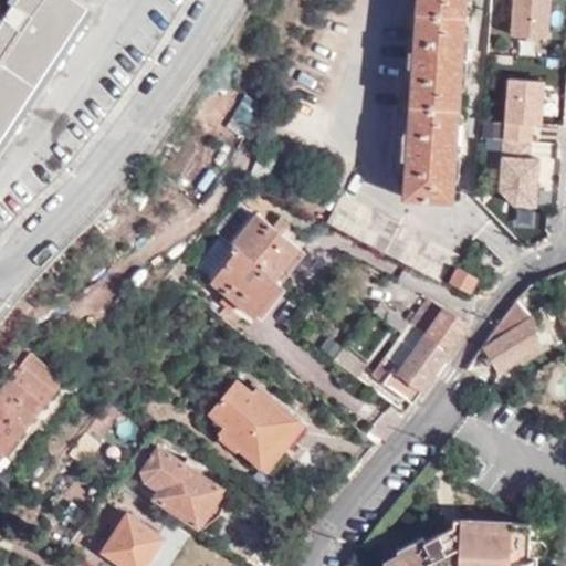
[(37,0),(0,52),(0,161),(103,14),(83,0),(37,0)]
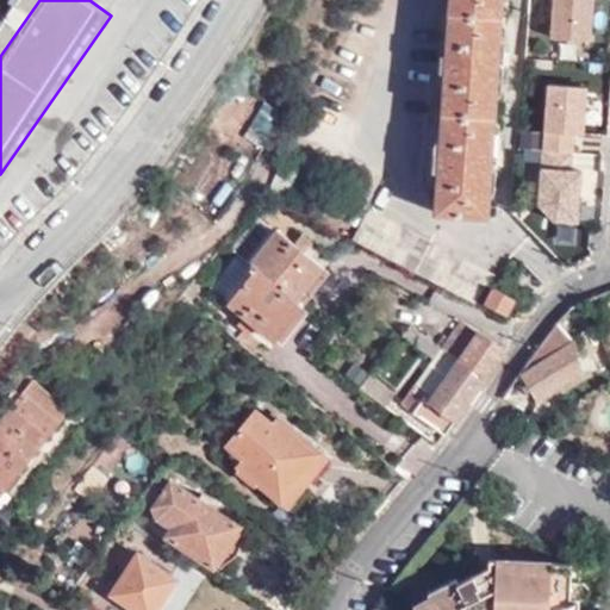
[(499,0),(448,0),(434,212),(487,216),(490,162),(496,68),(499,0)]
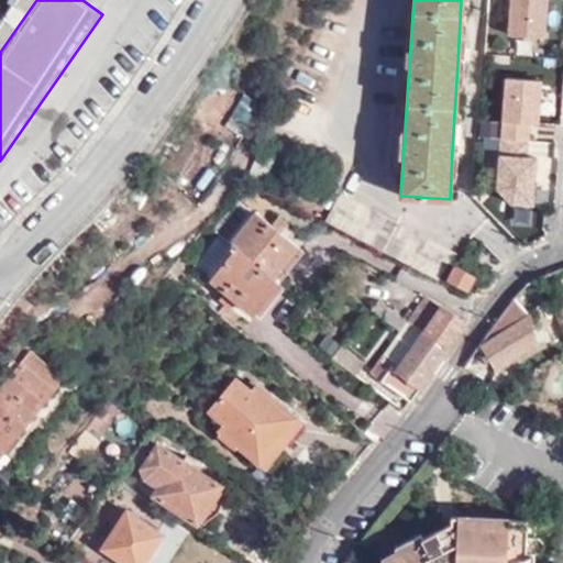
[(512,0),(512,47),(551,47),(551,0),(512,0)]
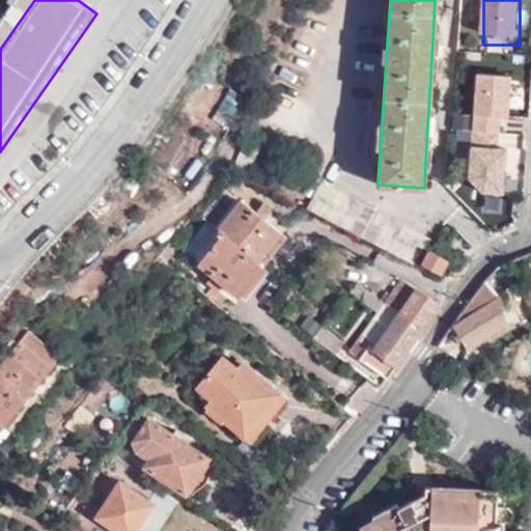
[(96,14),(0,151),(0,167),(26,131),(79,55),(105,19),(96,14)]
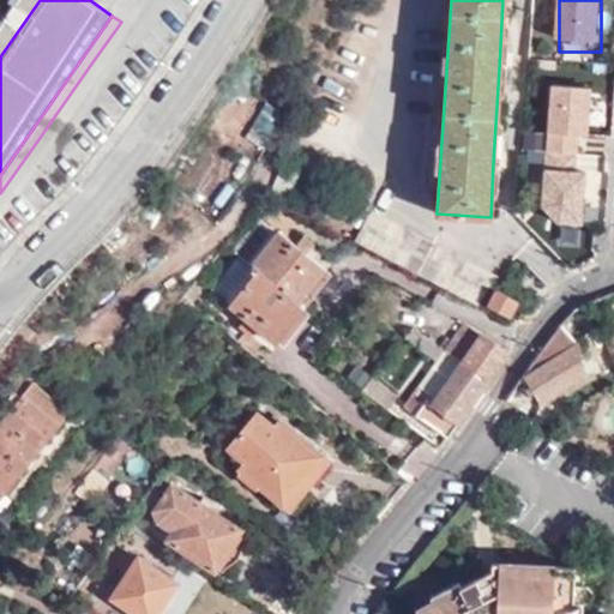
[(603,149),(591,149),(594,91),(548,90),(545,227),(588,228),(589,205),(601,205),(603,149)]
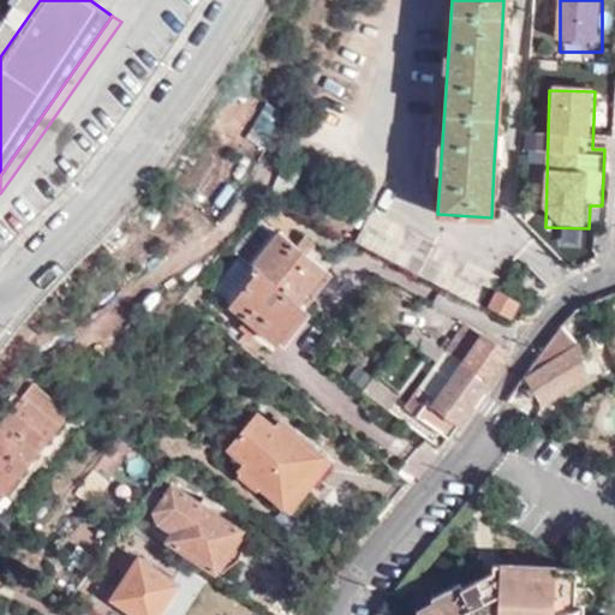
[(262,102),(246,141),(269,149),(285,112),(262,102)]
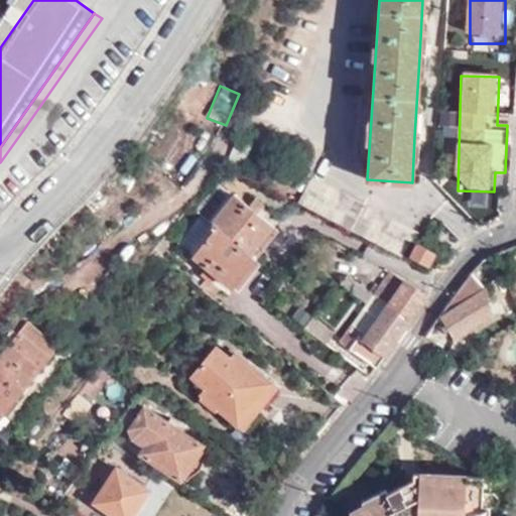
[(400,255),(413,238),(415,234),(308,180),(294,204),(400,255)]
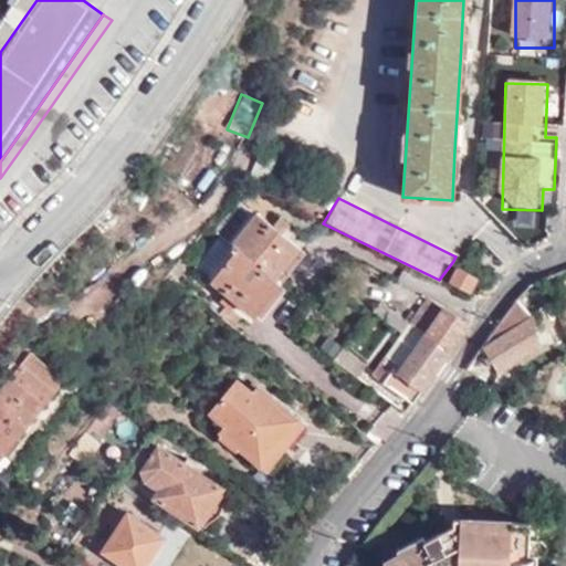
[(213,232),(228,244),(253,213),(239,201),(213,232)]
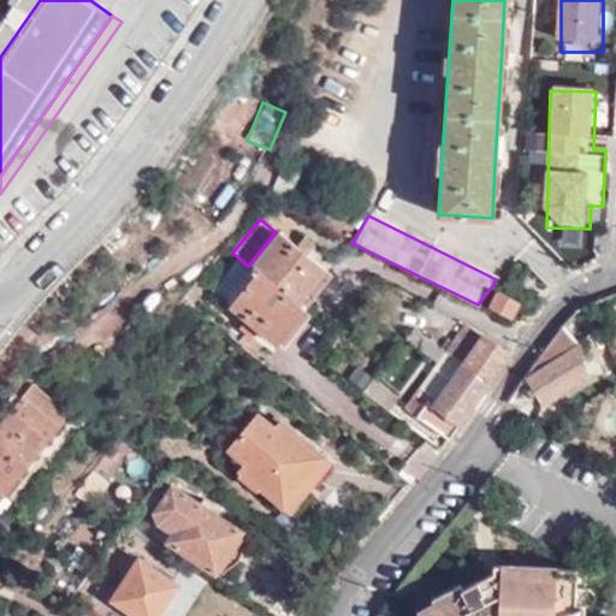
[(324,272),(306,256),(295,248),(276,232),(248,266),(254,271),(227,307),(277,343),(304,307),(297,303),(324,272)]
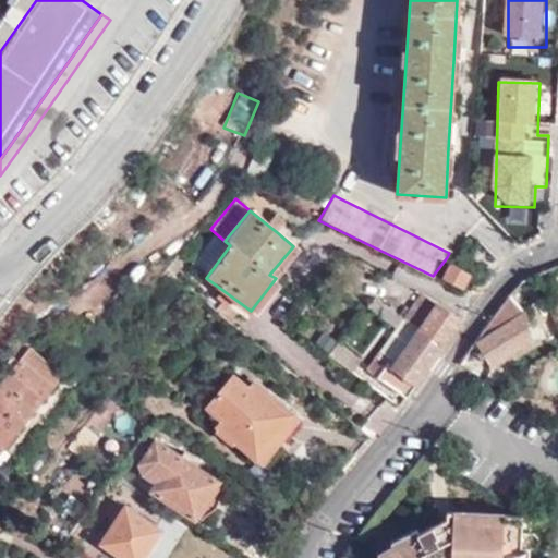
[(267,225),(277,232),(283,226),(274,217),(267,225)]
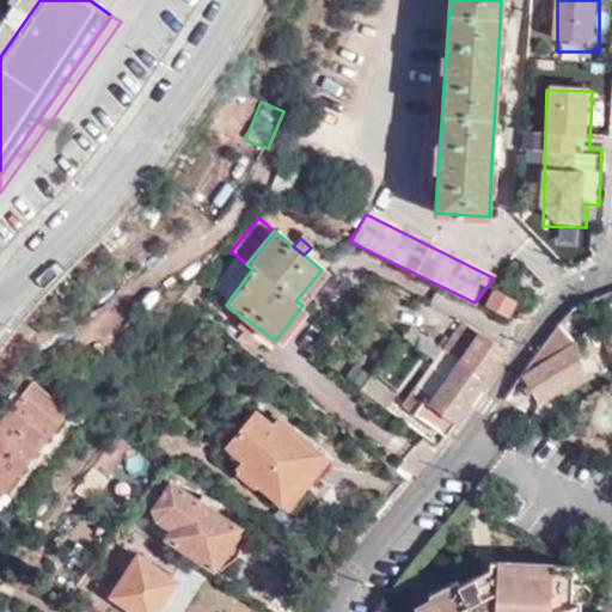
[(514,299),(494,289),(485,304),(506,314),(514,299)]
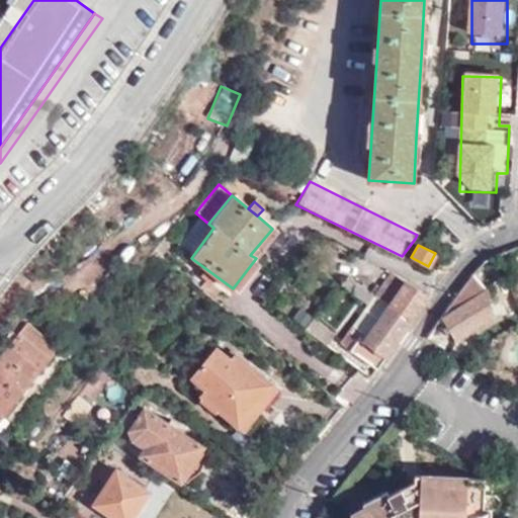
[(488,294),(471,274),(437,323),(445,337),(451,334),(455,340),(494,315),(488,294)]
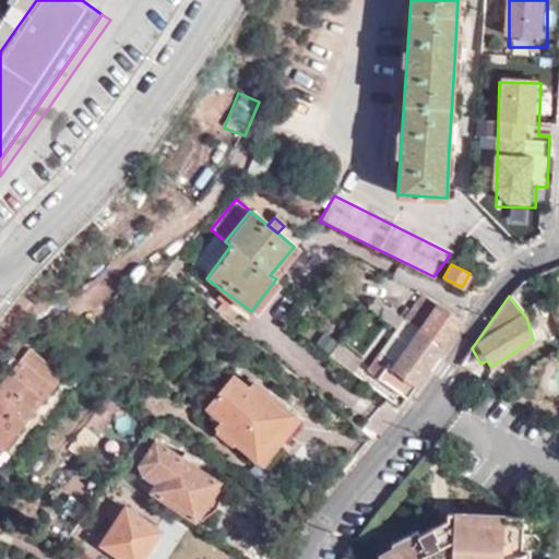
[(394,330),(402,319),(373,299),(366,309),(394,330)]
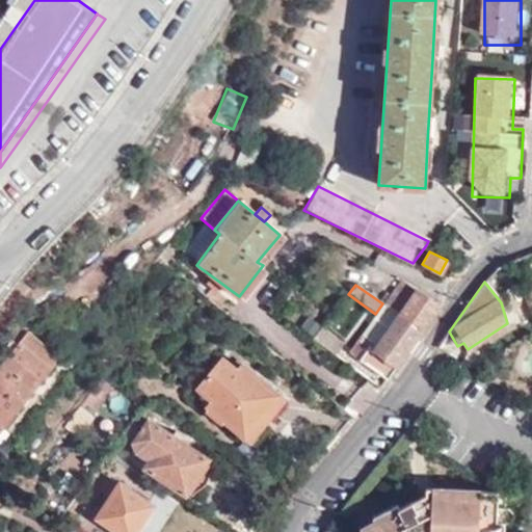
[(437,306),(429,300),(416,290),(398,315),(421,331),(437,306)]
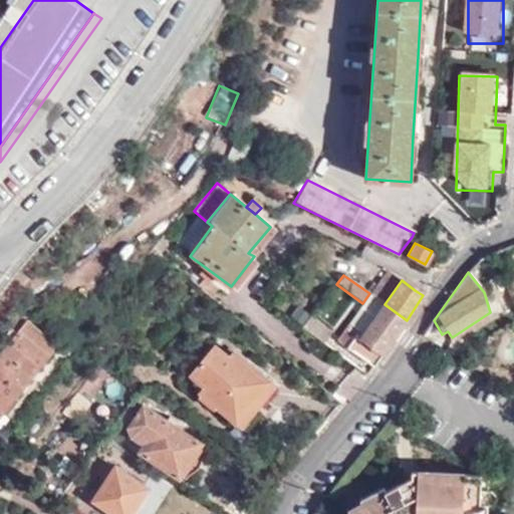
[(373,367),(407,320),(384,304),(372,295),(337,341),(373,367)]
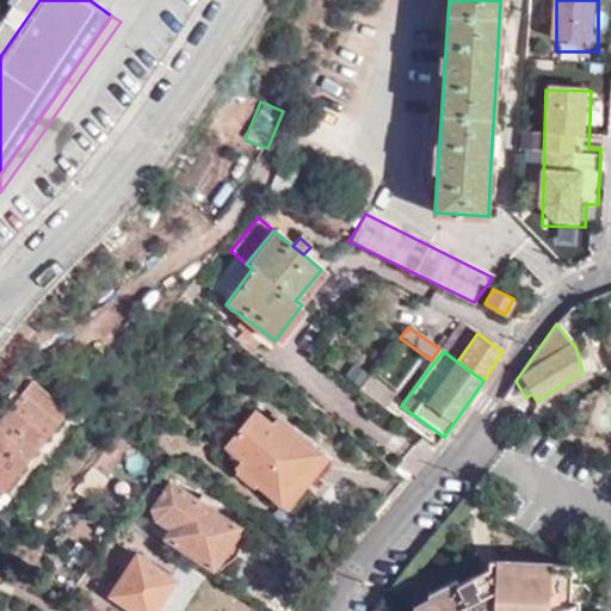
[(358,390),(382,408),(393,394),(370,376),(358,390)]
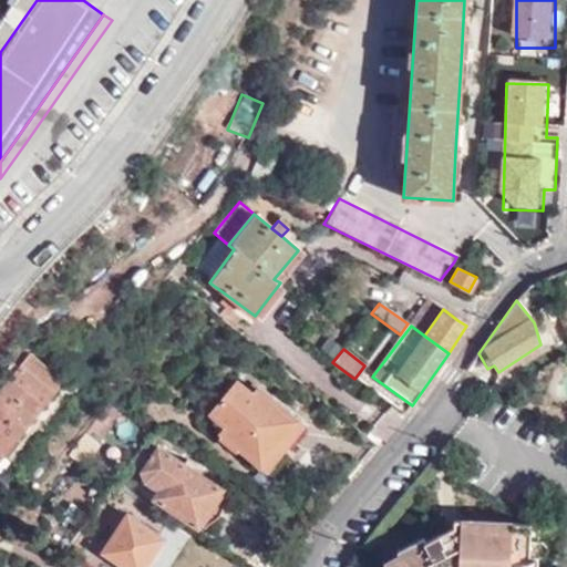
[(32,351),(0,390),(0,456),(65,379),(32,351)]
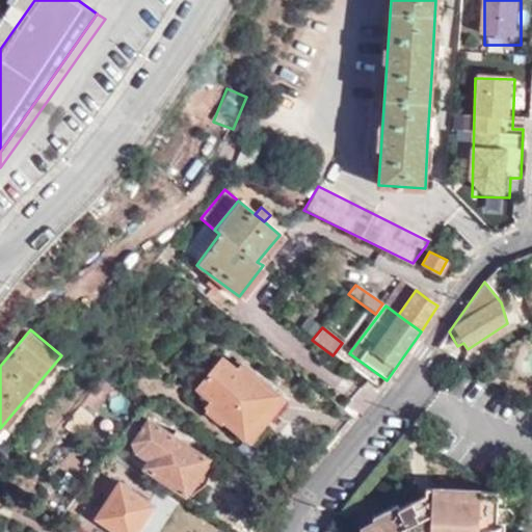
[(207,406),(249,442),(284,400),(241,366),(235,373),(221,361),(197,390),(211,401),(207,406)]
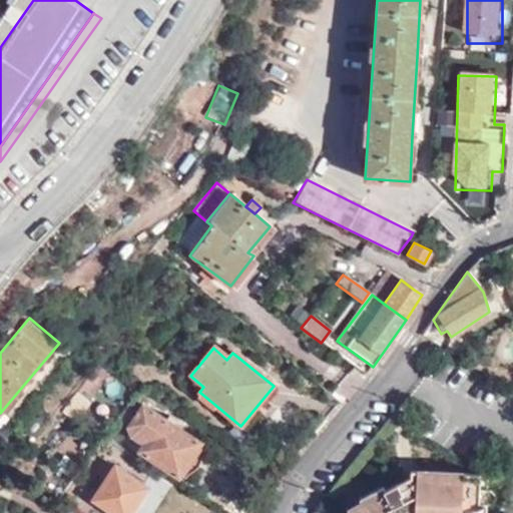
[(109,372),(98,363),(77,390),(88,399),(109,372)]
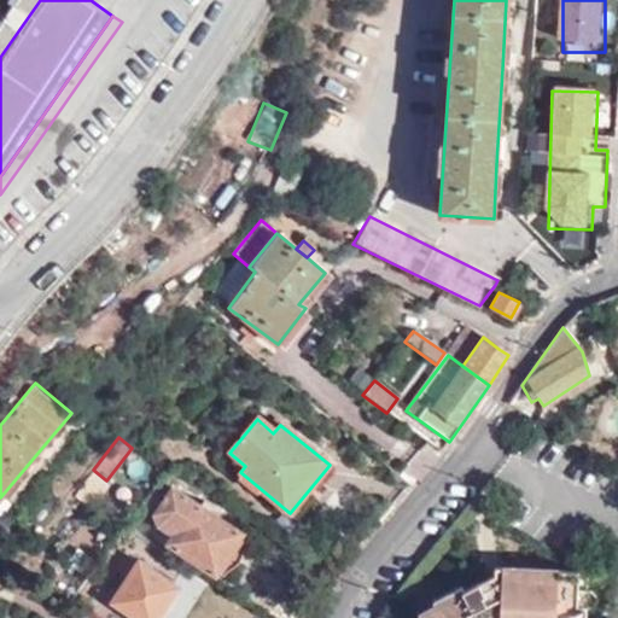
[(106,481),(93,470),(76,491),(89,502),(106,481)]
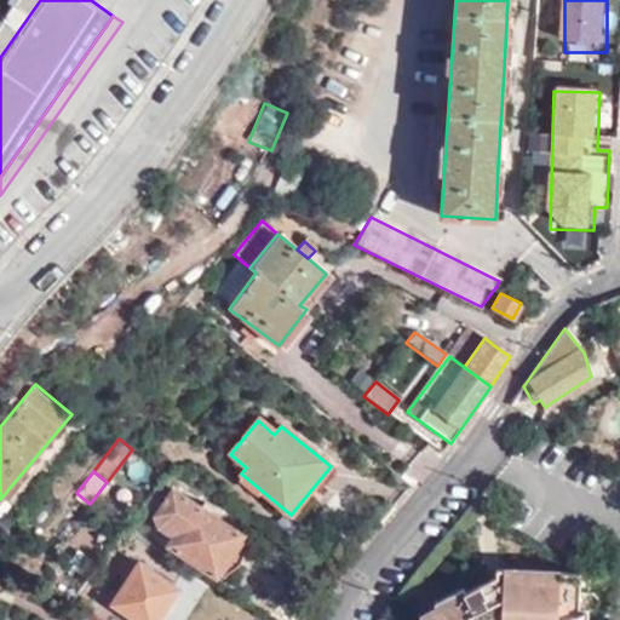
[(162,522),(183,535),(189,539),(181,552),(224,580),(251,540),(217,518),(219,514),(210,507),(207,512),(184,499),(188,492),(174,484),(149,524),(156,530),(158,528),(162,522)]
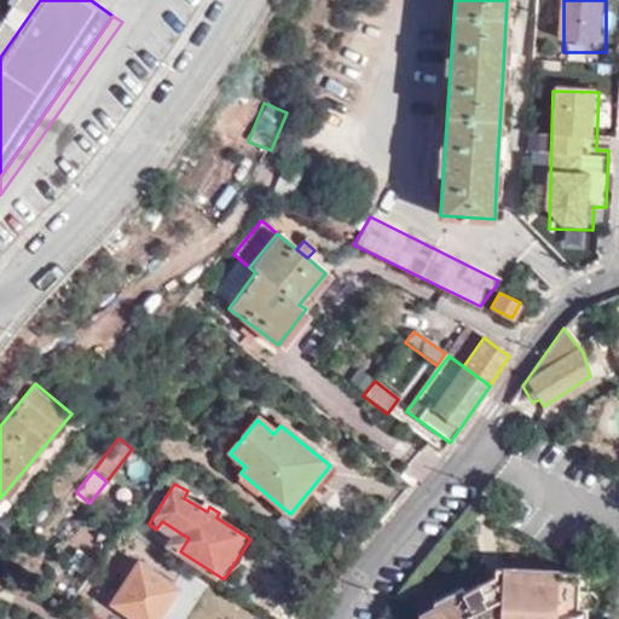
[(175,537),(183,534),(162,521),(157,527),(169,537),(175,537)]
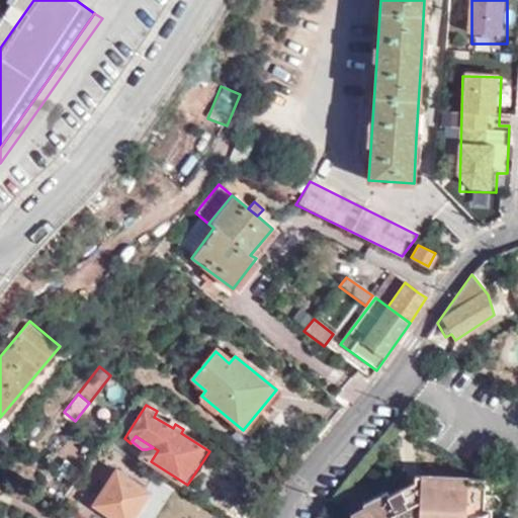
[(0,458),(9,447),(1,441),(0,441),(0,458)]
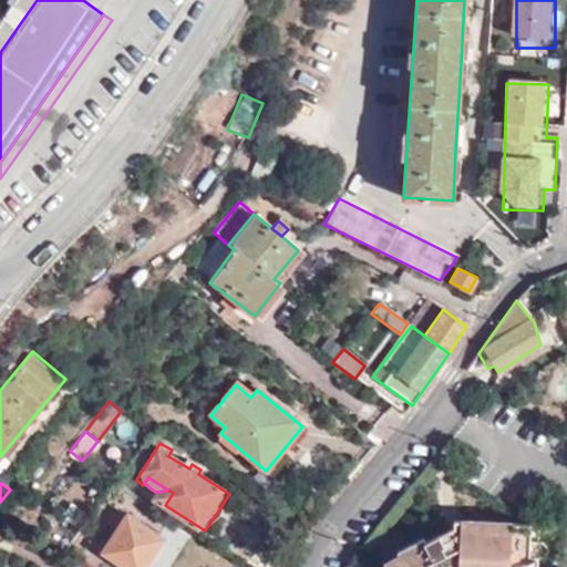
[(112,526),(117,529),(103,550),(126,566),(145,566),(165,538),(124,511),(112,526)]
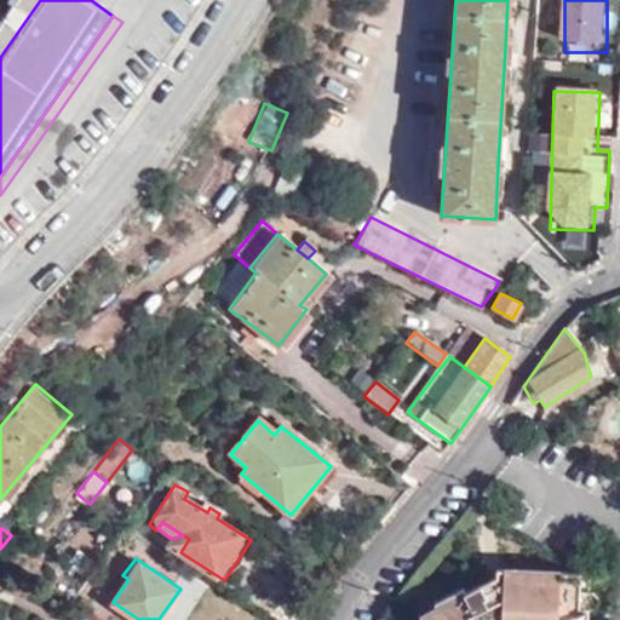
[(586,619),(587,610),(579,609),(580,577),(505,573),(504,592),(494,597),(489,585),(478,591),(464,598),(461,593),(432,608),(435,614),(423,619),(586,619)]
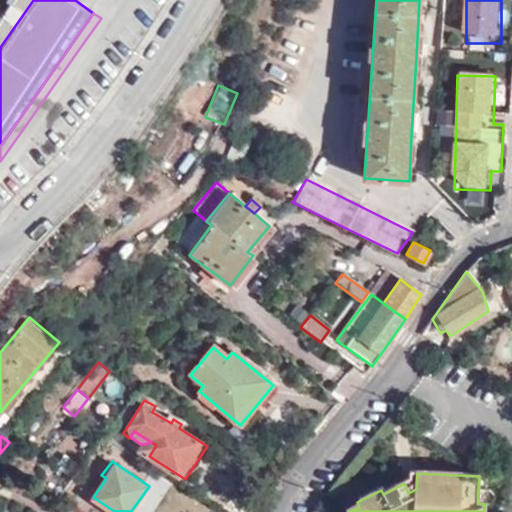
[(73,511),(56,503),(46,511),(73,511)]
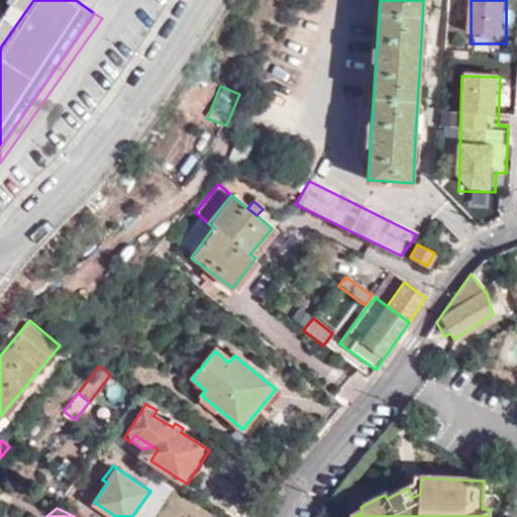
All buildings are outlined.
